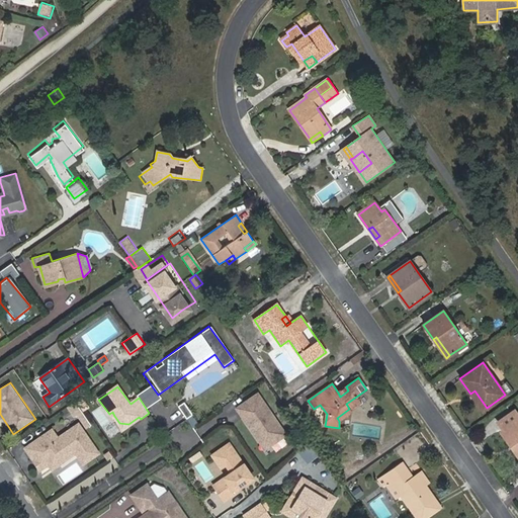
[(346,386),(338,393),(340,397),(348,391),(346,386)]
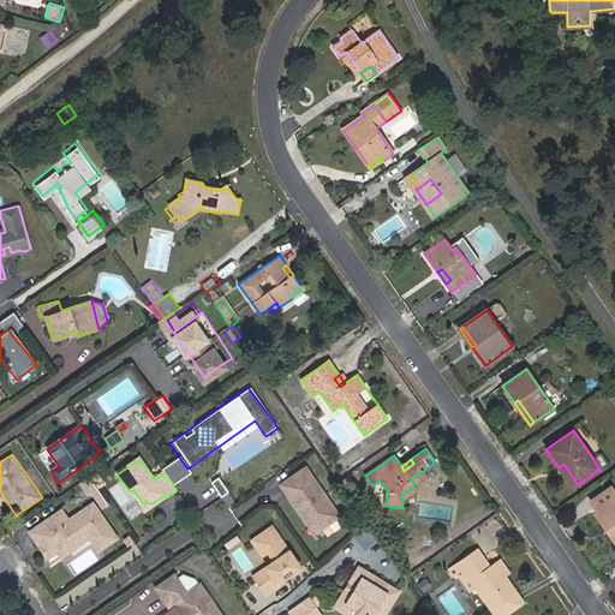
[(314,538),(344,519),(310,464),(279,483),(314,538)]
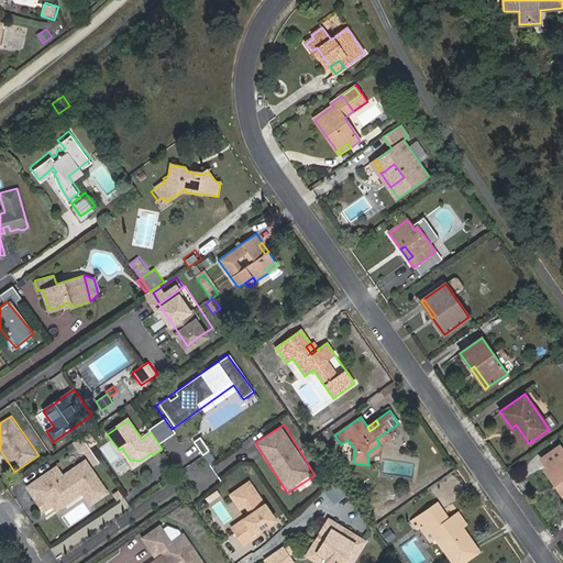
[(516,424),(511,428),(523,446),(529,443),(516,424)]
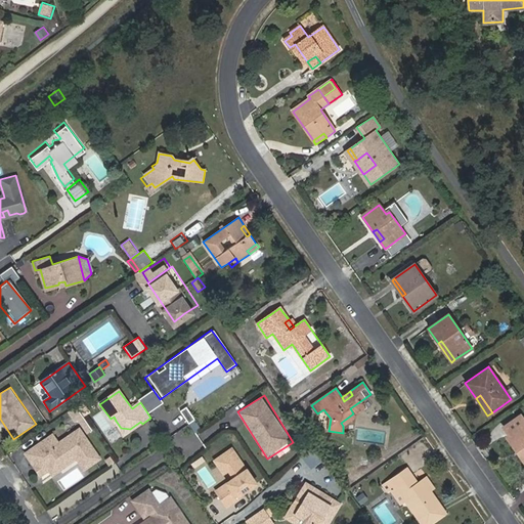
[(364,407),(360,401),(350,408),(353,413),(341,423),(343,426),(355,418),(354,416),(364,407)]
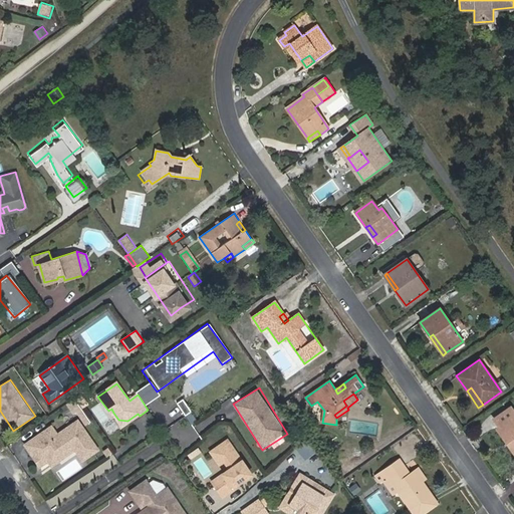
[(184,399),(178,403),(191,423),(197,419),(184,399)]
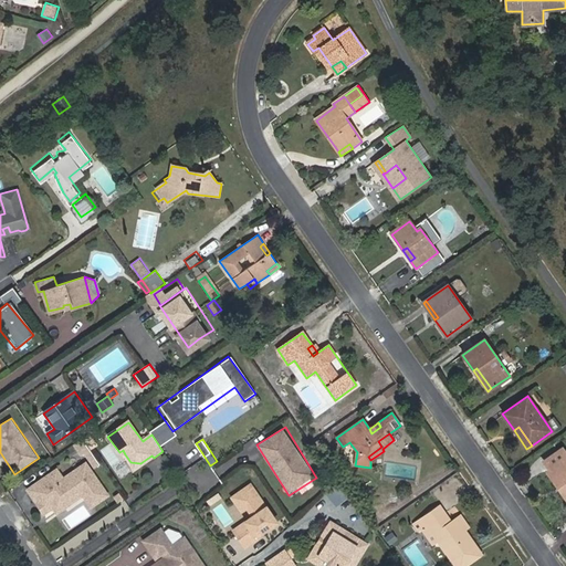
[(87,449),(82,440),(73,447),(79,454),(87,449)]
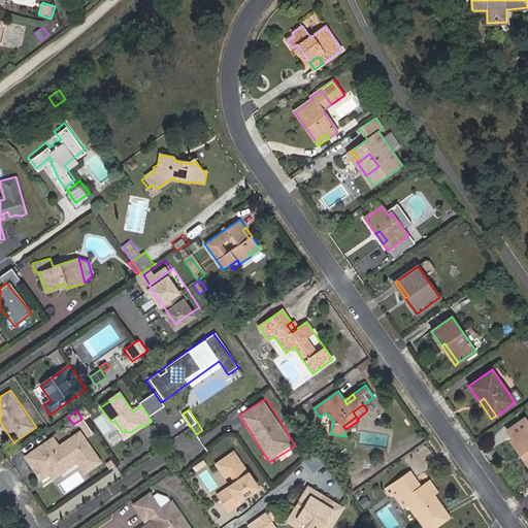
[(509,440),(519,452),(523,450),(527,457),(527,423),(526,420),(507,432),(513,438),(509,440)]
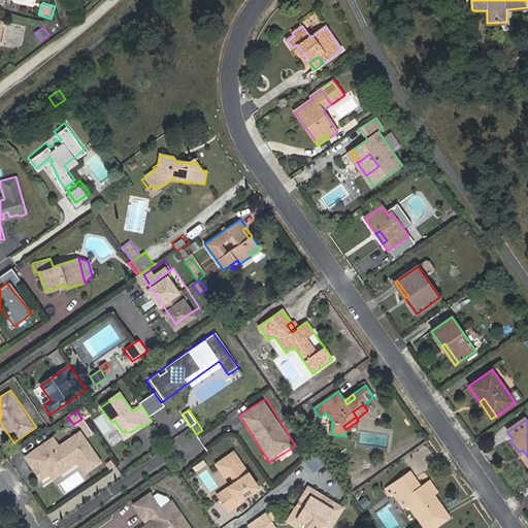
[(122,431),(125,440),(143,427),(141,425),(131,432),(122,431)]
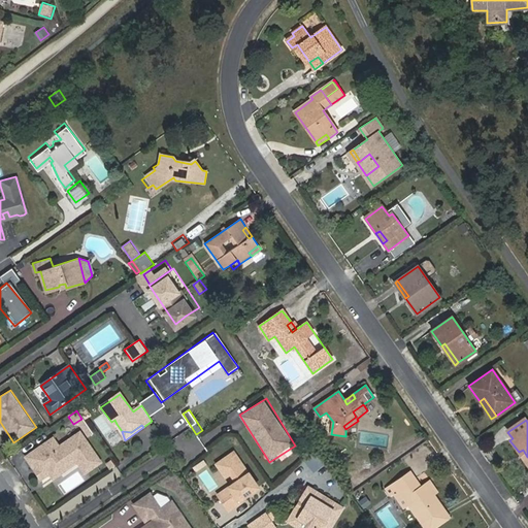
[(58,449),(53,439),(25,458),(34,471),(40,468),(43,472),(40,474),(42,480),(48,474),(52,480),(60,474),(57,469),(73,458),(76,463),(85,474),(100,464),(79,434),(58,449)]
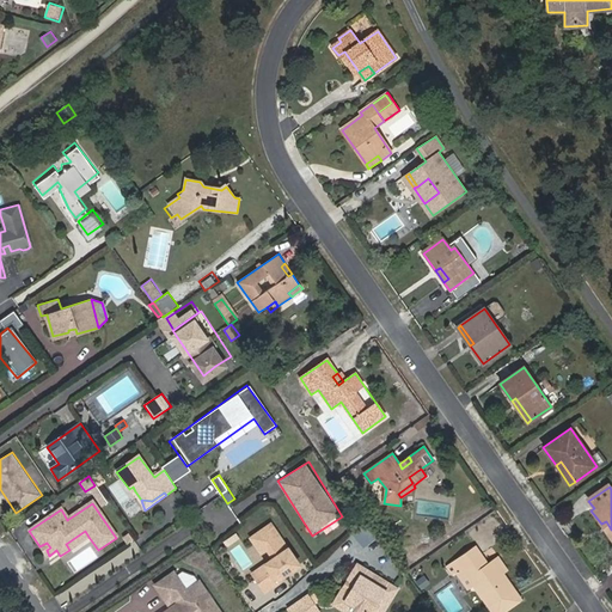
[(274,521),(250,536),(264,562),(289,546),(274,521)]
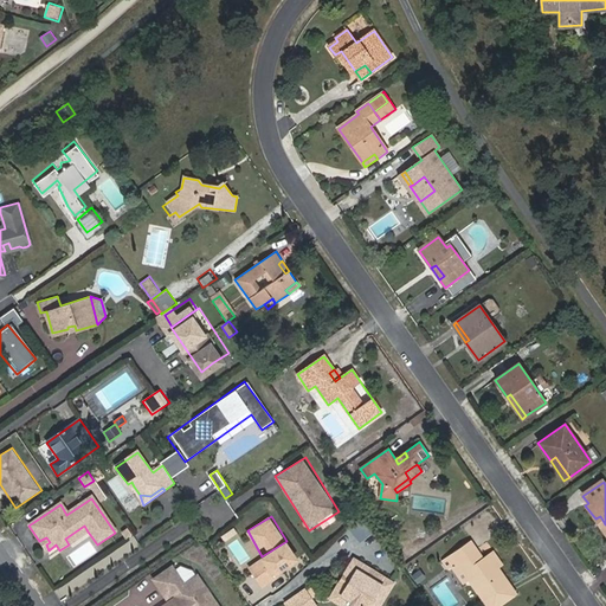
[(605,524),(600,516),(595,519),(605,534),(605,524)]
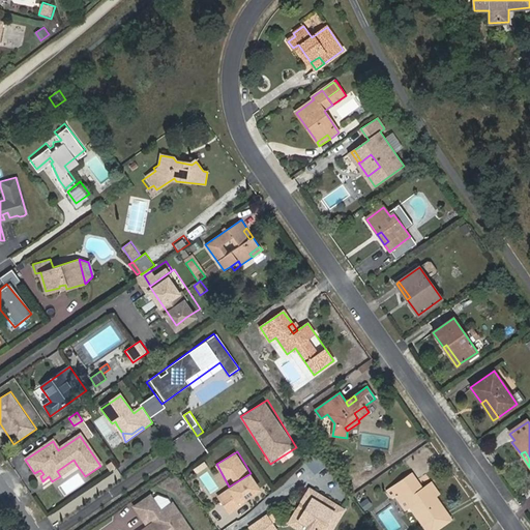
[(57,471),(60,476),(77,465),(74,460),(57,471)]
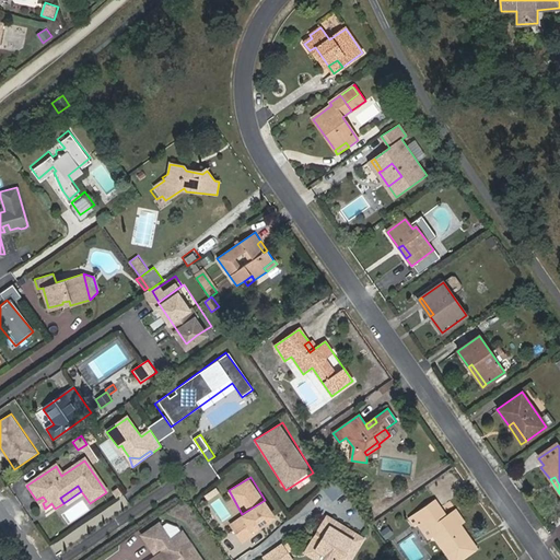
[(43,497),(36,500),(43,510),(45,509),(43,503),(46,501),(43,497)]
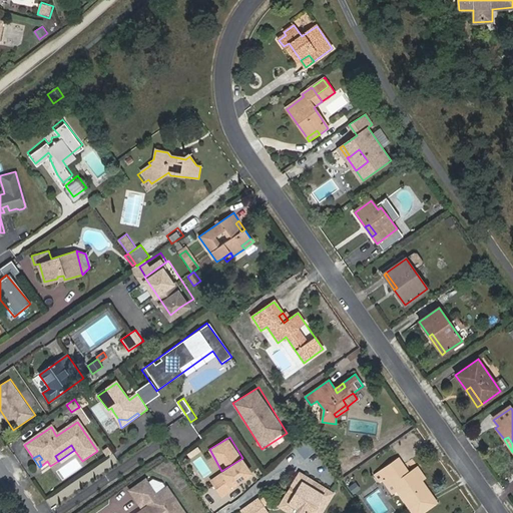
[(201,456),(193,460),(203,477),(211,473),(201,456)]
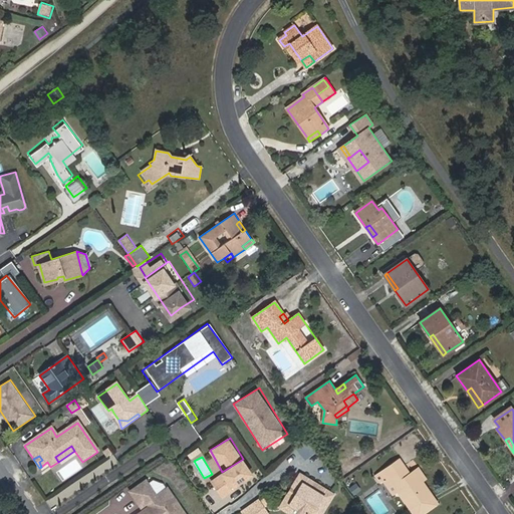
[(388,476),(398,491),(413,513),(422,513),(438,503),(423,481),(426,479),(419,468),(410,474),(403,479),(399,471),(405,467),(400,459),(375,476),(379,482),(382,480),(388,476)]
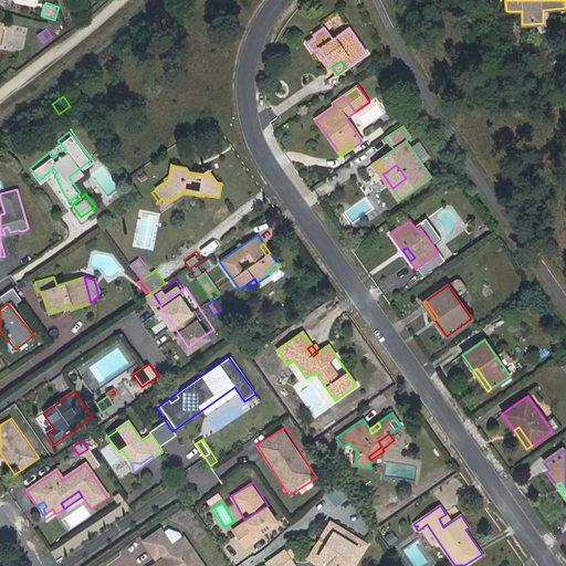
[(243,548),(283,526),(271,506),(231,527),(243,548)]
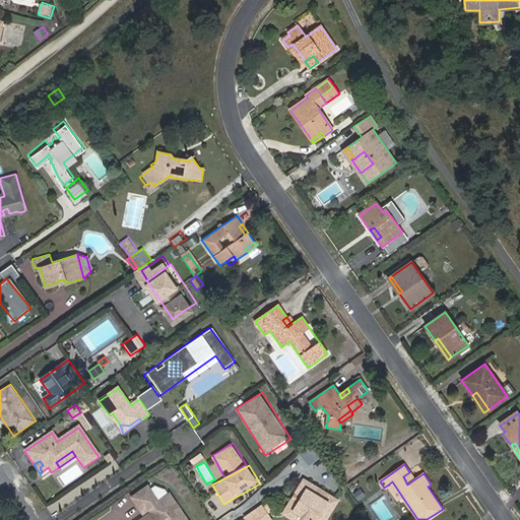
[(414,479),(409,472),(403,476),(407,484),(414,479)]
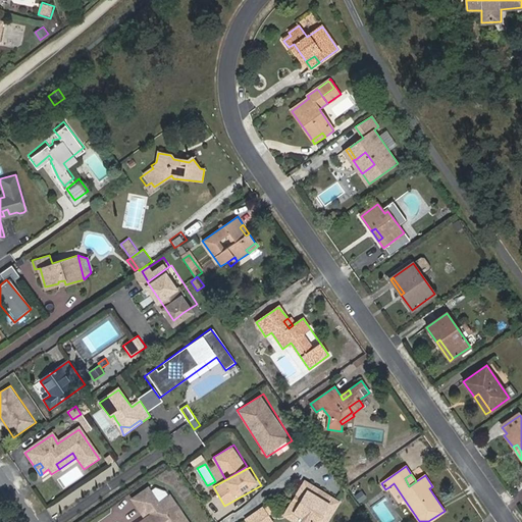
[(399,502),(404,499),(394,483),(388,487),(399,502)]
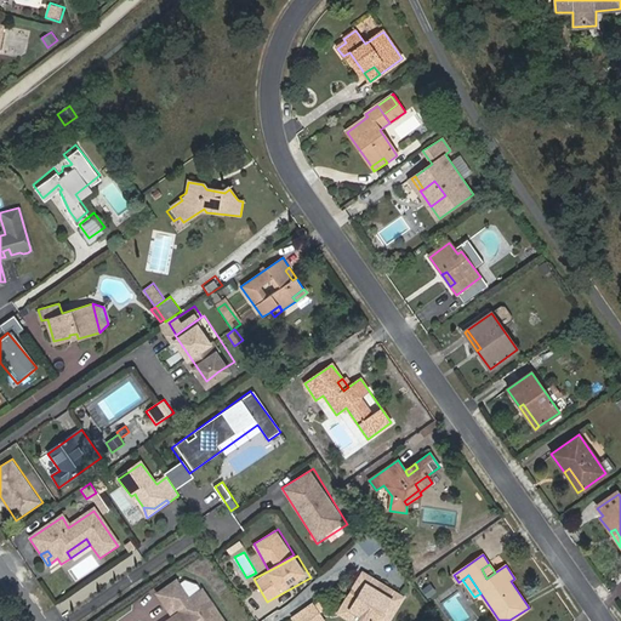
[(346,613),(357,620),(358,617),(364,620),(385,620),(398,600),(365,580),(359,591),(352,602),(346,613)]
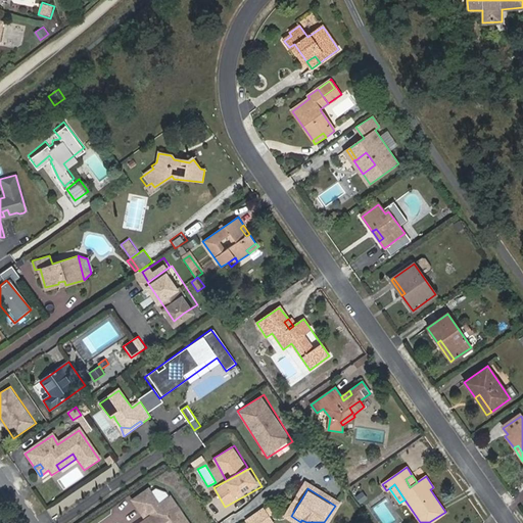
[(148,489),(133,501),(140,511),(148,505),(151,511),(149,512),(152,516),(153,517),(148,520),(147,520),(142,522),(187,522),(181,513),(182,512),(178,506),(177,507),(171,497),(159,505),(148,489)]
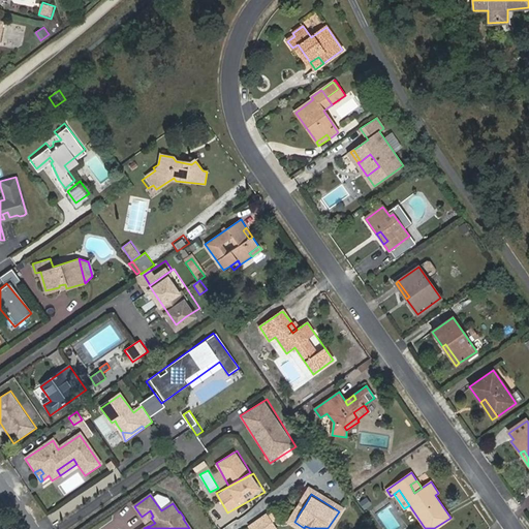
[(365,509),(373,504),(368,497),(360,501),(365,509)]
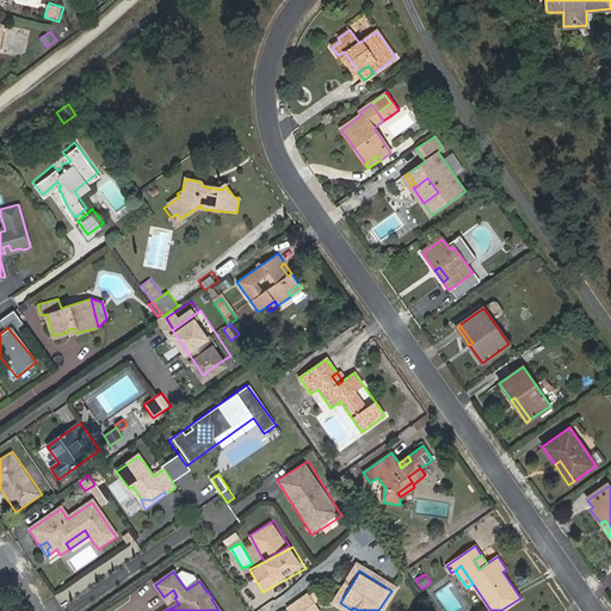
[(353,581),(350,579),(343,590),(346,592),(353,581)]
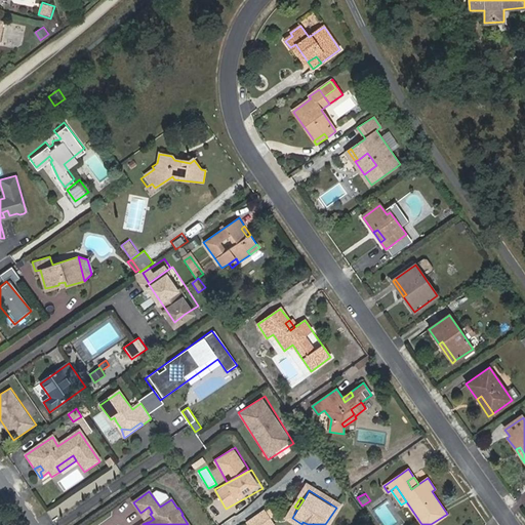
[(149,507),(140,513),(144,518),(150,514),(152,513),(149,507)]
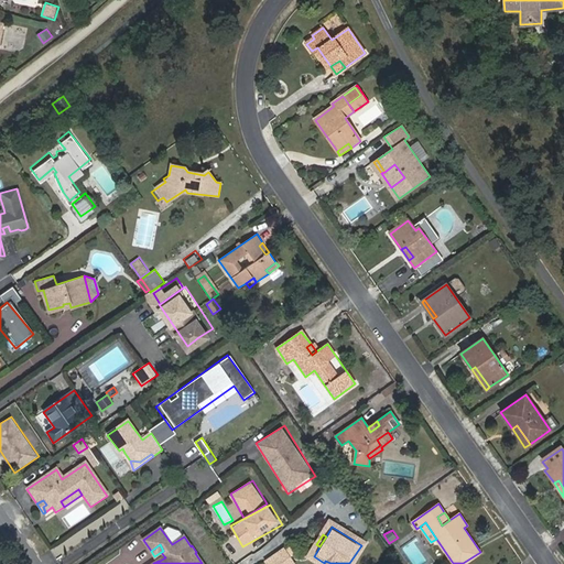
[(284,551),(268,563),(281,563),(290,559),(284,551)]
